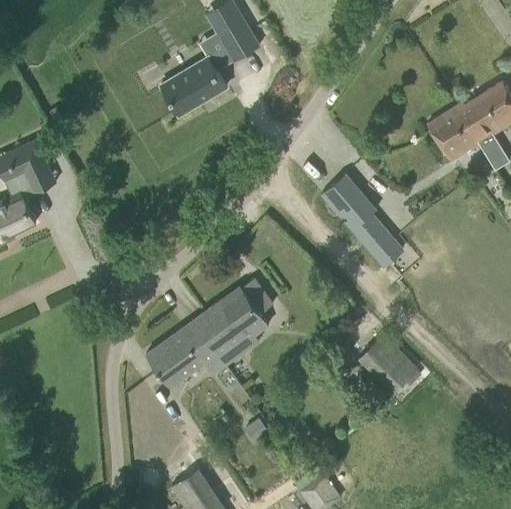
[(207,58),(160,86),(178,116),(225,88),(215,71),(233,61),(233,62),(258,47),(241,17),(216,33),(226,50),(209,61),(207,58)]
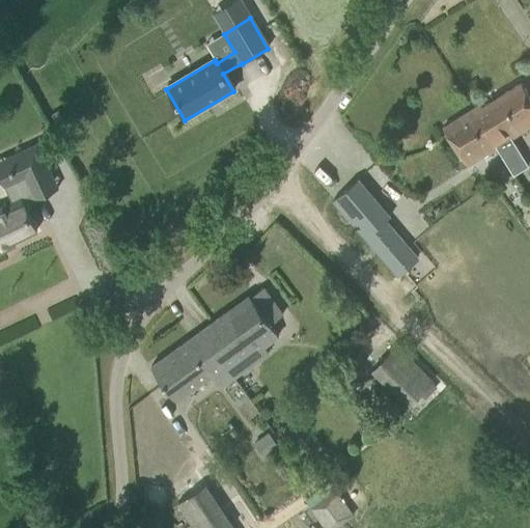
[(481,106),(472,111),(495,150),(512,177),(529,166),(511,140),(529,128),(529,102),(519,85),(483,108),(481,106)]
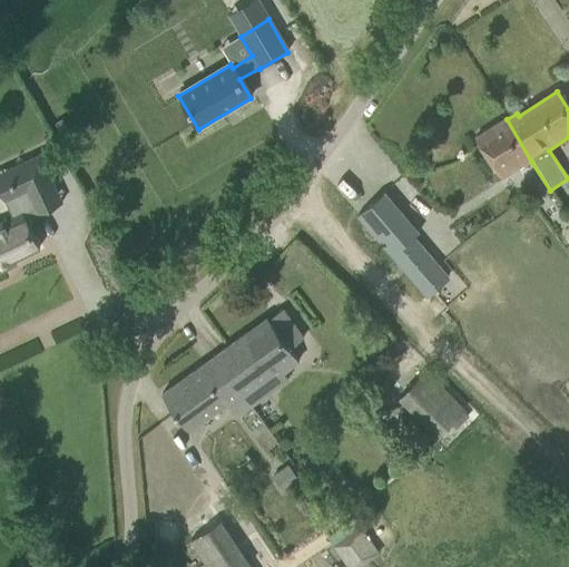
[(507,119),(474,139),(486,158),(500,182),(531,162),(507,119)]
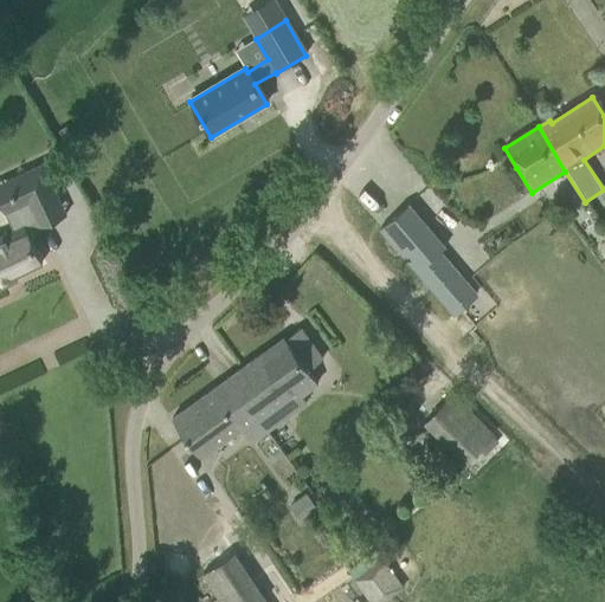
[(42,265),(24,228),(38,221),(30,204),(52,193),(53,194),(55,194),(42,166),(5,183),(6,185),(7,183),(12,193),(10,193),(13,200),(14,199),(19,207),(5,214),(13,232),(0,238),(0,290),(2,289),(1,285),(42,265)]
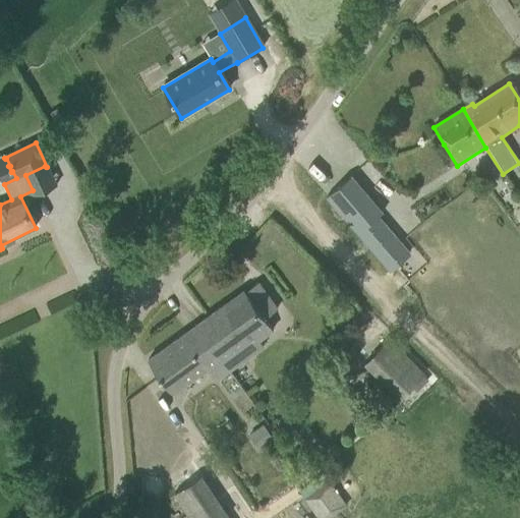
[(38,174),(43,188),(56,184),(51,170),(38,174)]
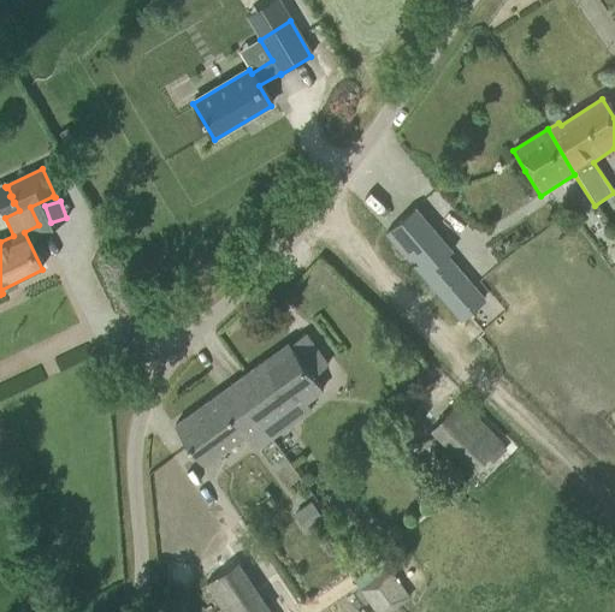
[(414,211),(385,235),(461,324),(475,312),(479,308),(441,263),(451,254),(414,211)]
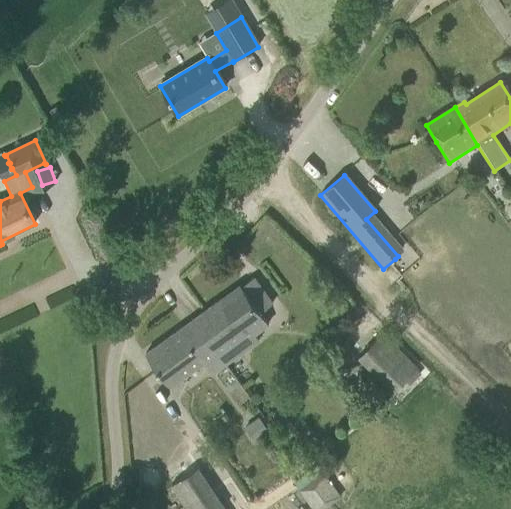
[(239,287),(193,321),(225,366),(256,344),(251,337),(267,326),(259,314),(272,306),(253,280),(240,289),(239,287)]
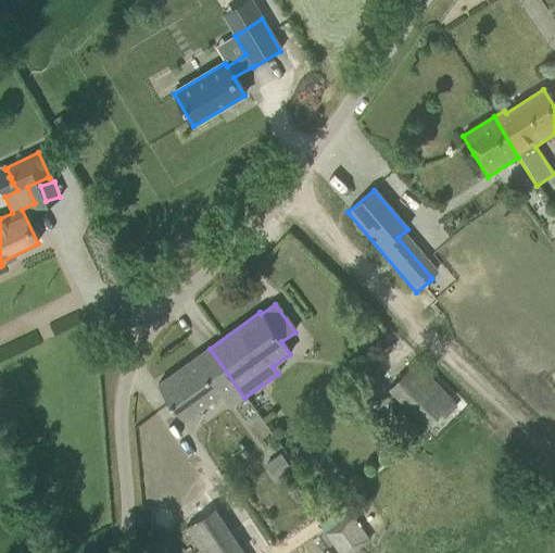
[(373,340),(379,347),(387,340),(381,332),(373,340)]
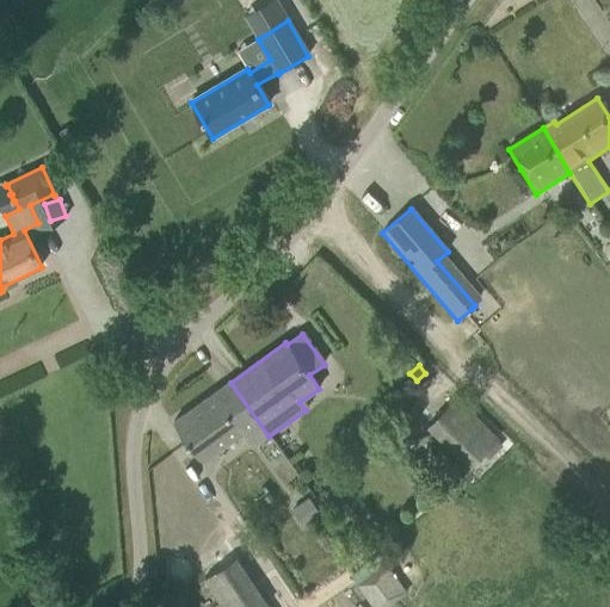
[(269,437),(230,383),(173,423),(202,464),(221,450),(244,434),(253,447),(269,437)]
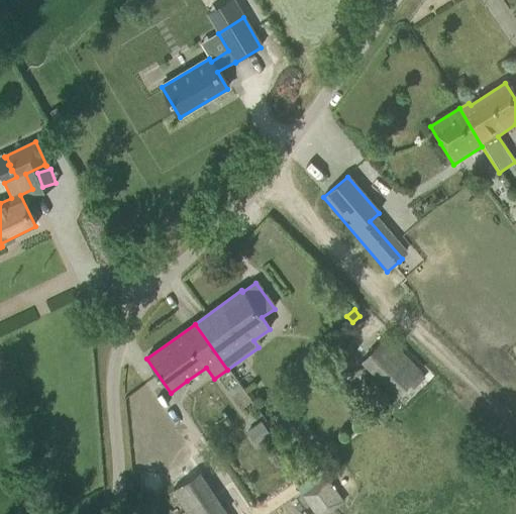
[(362,363),(397,397),(420,374),(385,339),(362,363)]
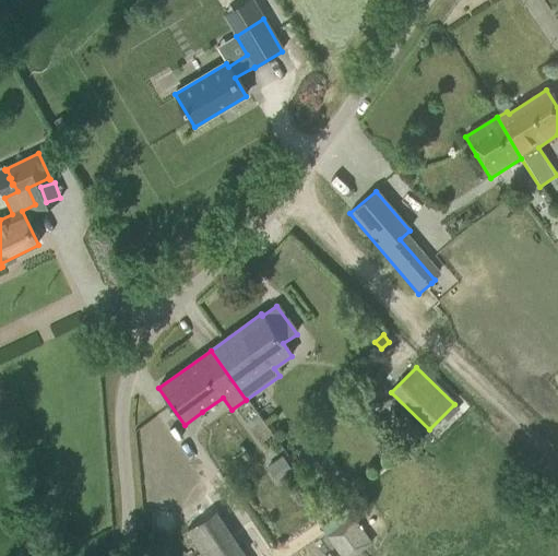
[(244,555),(215,512),(186,532),(202,555),(244,555)]
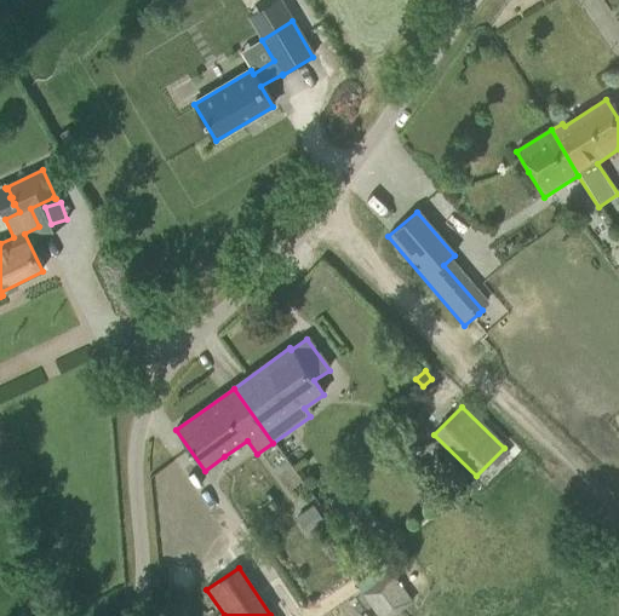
[(412,604),(391,574),(376,585),(397,615),(412,604)]
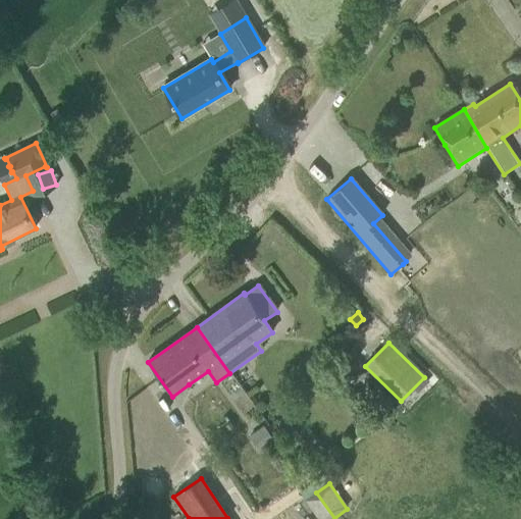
[(334,518),(316,492),(303,502),(315,518),(334,518)]
